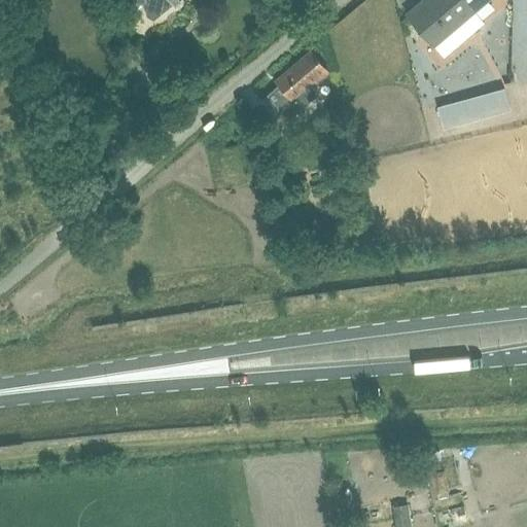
[(123,0),(125,6),(144,0),(147,9),(164,4),(166,7),(174,1),(175,4),(179,0),(123,0)]
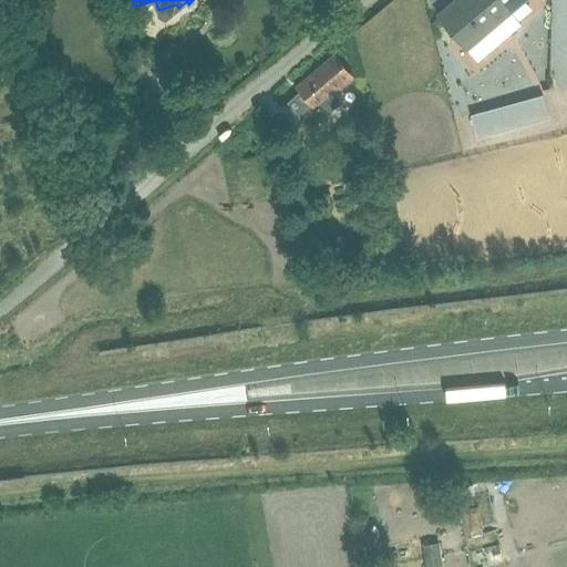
[(463,0),(456,0),(439,16),(477,60),(521,23),(511,11),(523,0),(464,0),(464,1),(463,0)]
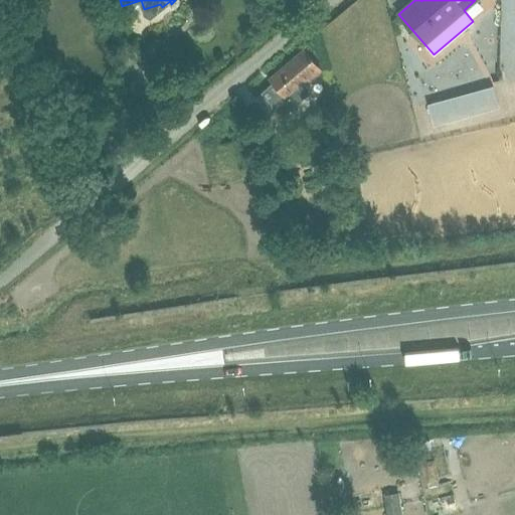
[(274,81),(262,93),(283,117),(312,92),(303,80),(309,75),(311,77),(322,68),(304,50),(271,78),(274,81)]
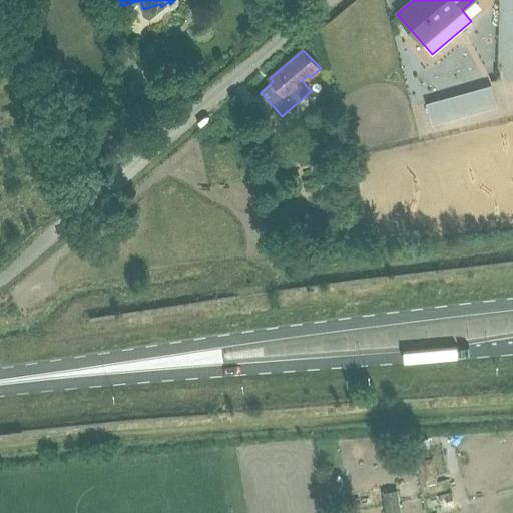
[(432,125),(497,106),(491,84),(426,103),(432,125)]
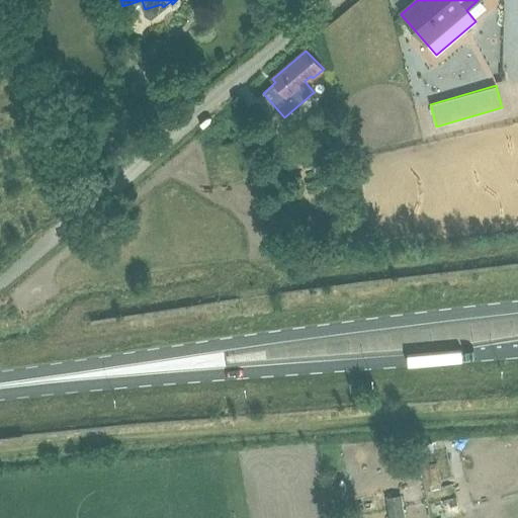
[(415,93),(419,104),(429,100),(425,90),(415,93)]
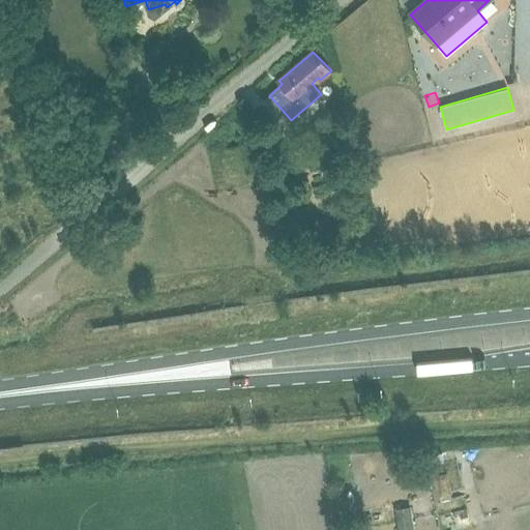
[(455,486),(427,491),(431,513),(459,508),(455,486)]
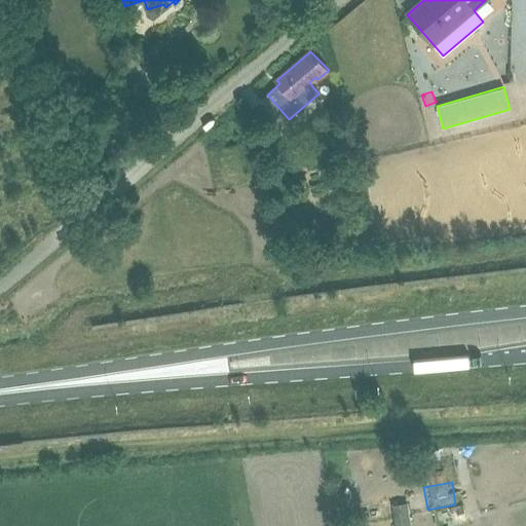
[(409,525),(409,517),(395,519),(395,525),(409,525)]
